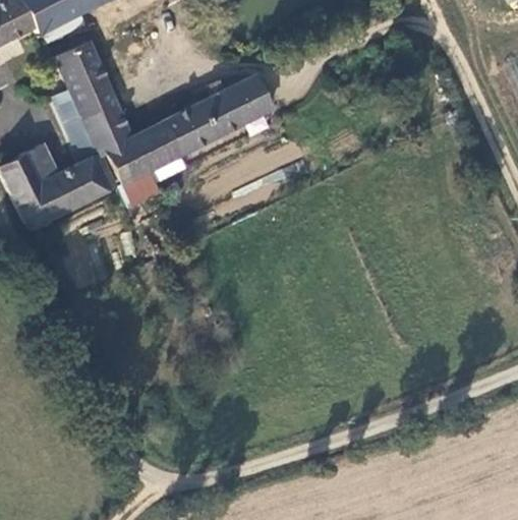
[(0,0),(0,45),(34,29),(37,27),(21,0),(0,0)]
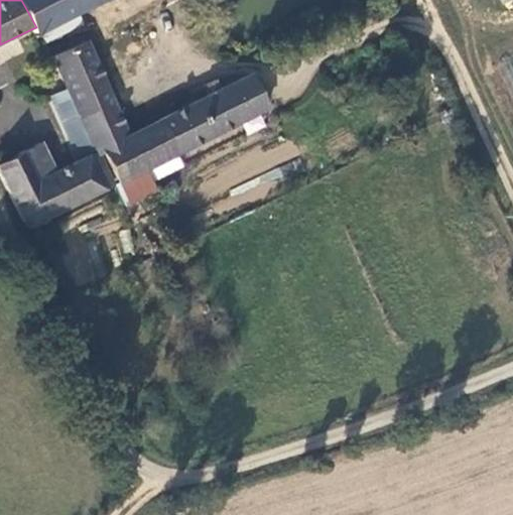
[(21,0),(36,27),(33,28),(38,34),(40,34),(106,0),(21,0)]
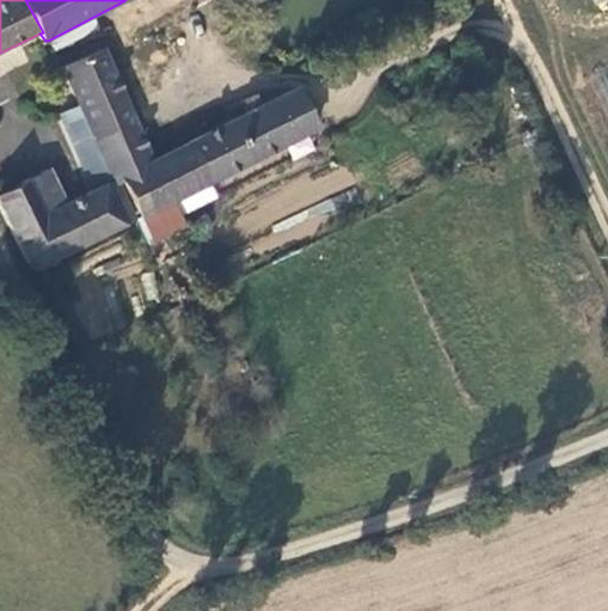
[(142,219),(173,203),(319,130),(298,93),(265,108),(260,97),(246,103),(251,114),(154,163),(153,154),(105,52),(65,71),(83,108),(94,135),(117,183),(123,181),(142,219)]
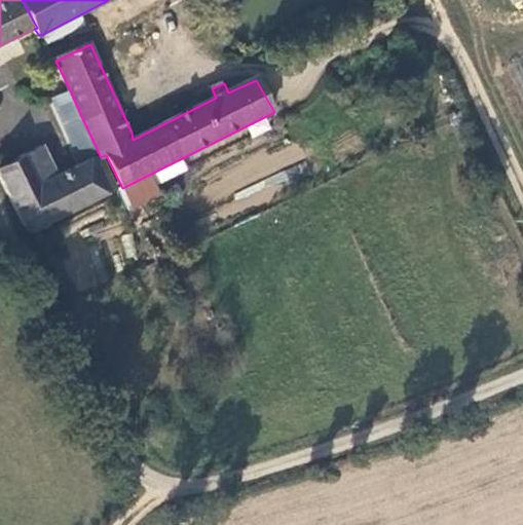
[(66,122),(81,116),(71,92),(55,100),(66,122)]
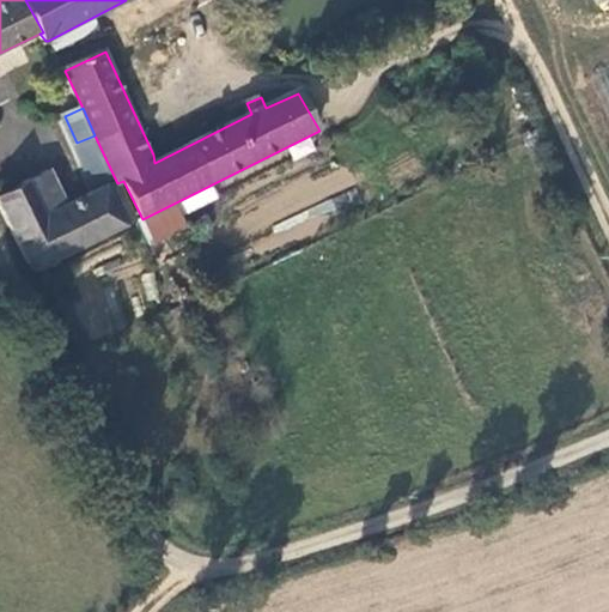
[(74,144),(98,193),(117,183),(95,135),(77,143),(74,144)]
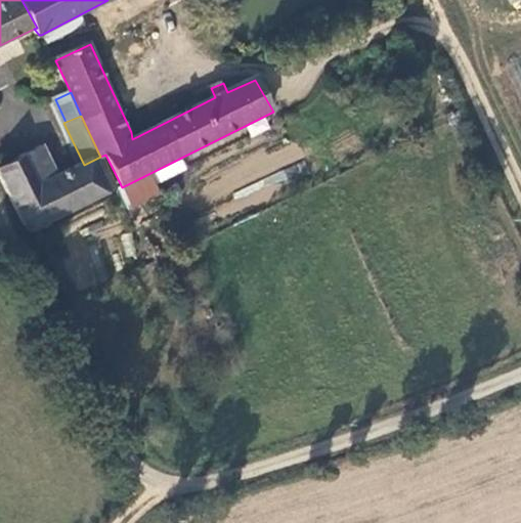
[(0,169),(0,173),(31,234),(117,190),(100,157),(84,165),(58,177),(43,146),(0,169)]
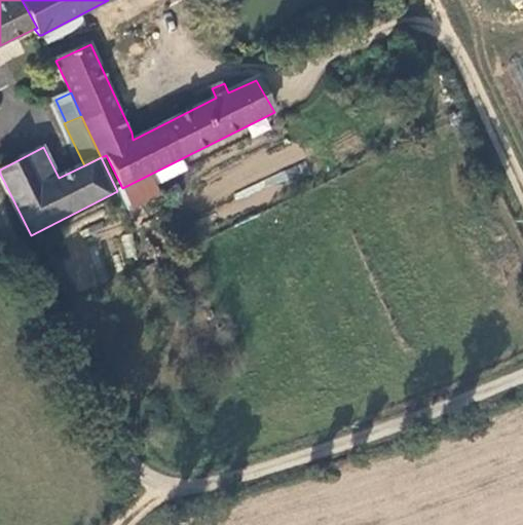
[(122,188),(133,208),(159,194),(149,175),(122,188)]
